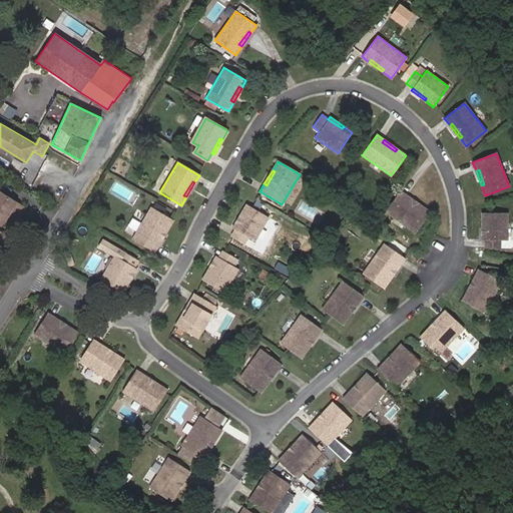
[(0,224),(2,225),(7,216),(16,222),(25,208),(0,191),(0,242),(5,235),(0,231),(0,224)]
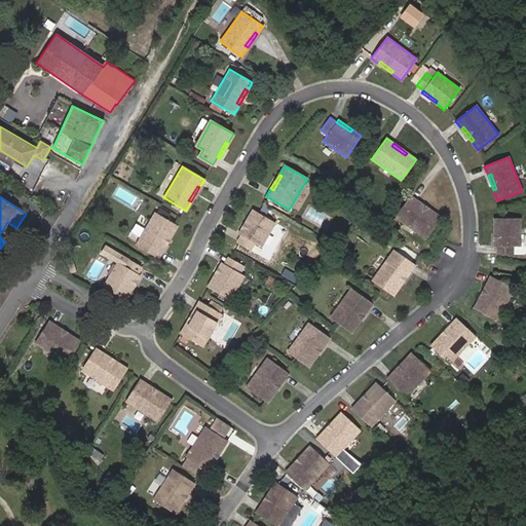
[(411,196),(396,218),(425,238),(441,217),(431,211),(429,214),(416,203),(418,201),(411,196)]
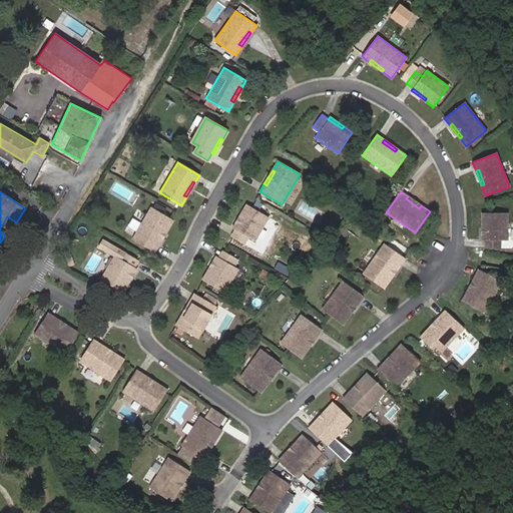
[(408,196),(406,198),(419,208),(421,205),(408,196)]
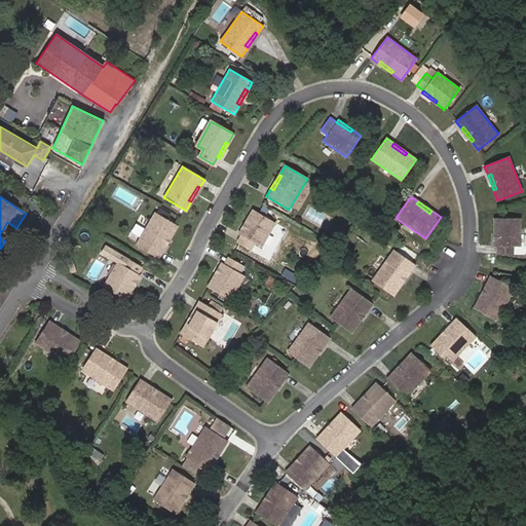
[(261,247),(275,223),(253,210),(248,219),(250,220),(241,235),(236,242),(251,250),(255,242),(261,247)]
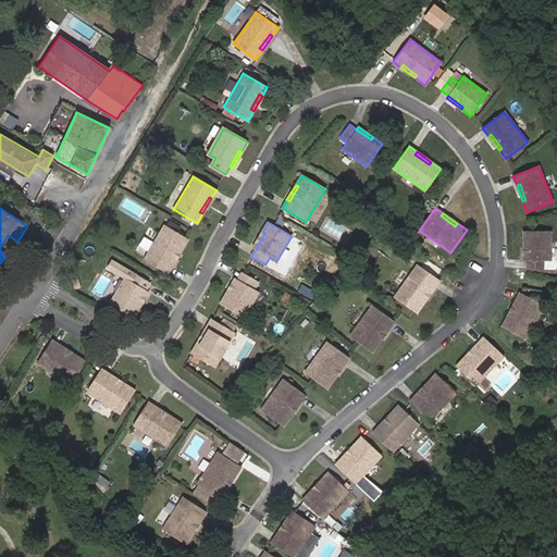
[(163,225),(145,259),(169,273),(173,264),(170,262),(178,247),(182,249),(187,239),(163,225)]
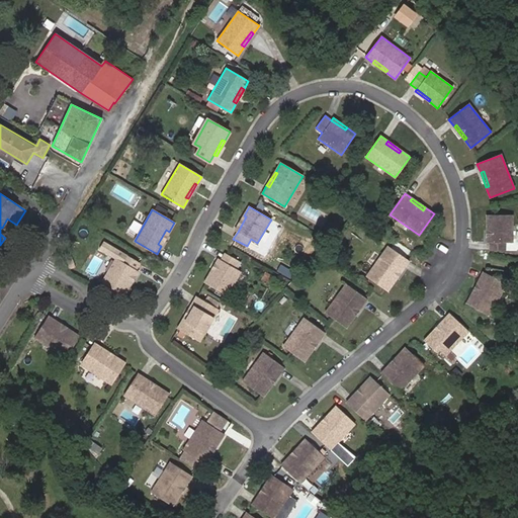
[(512,243),(512,214),(487,214),(487,226),(490,226),(490,243),(490,251),(505,251),(505,242),(512,243)]
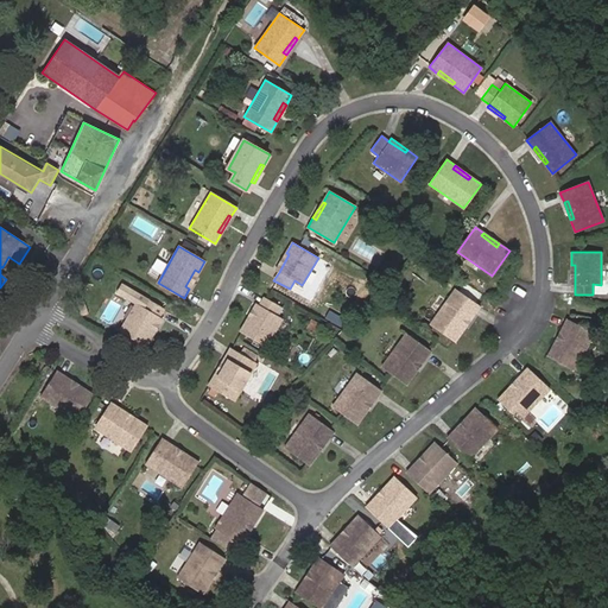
[(279,272),(289,254),(286,253),(276,270),(279,272)]
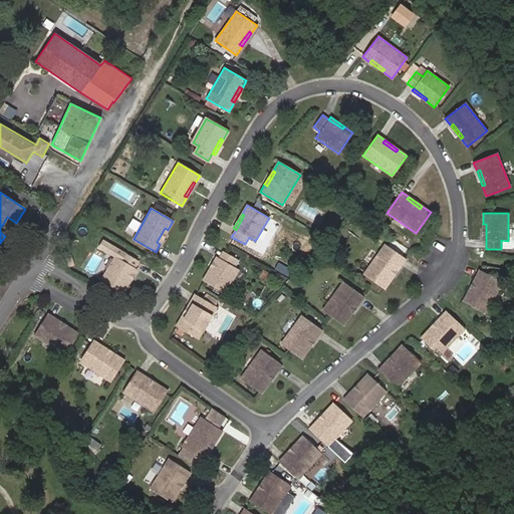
[(165,228),(157,242),(160,244),(168,230),(165,228)]
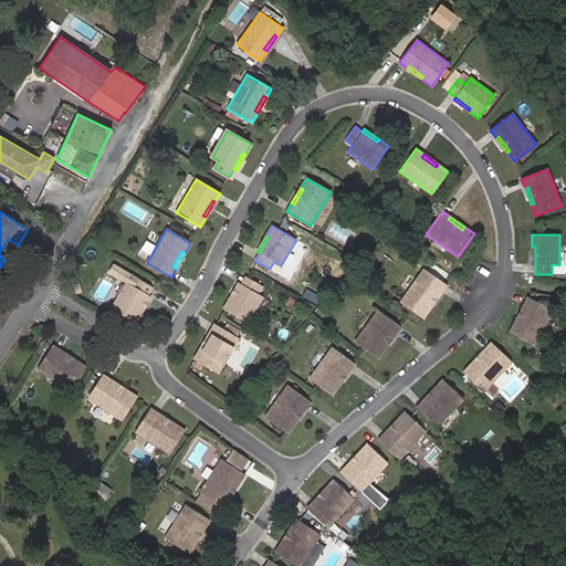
[(447,286),(423,270),(400,302),(423,317),(430,308),(427,306),(438,292),(440,294),(447,286)]
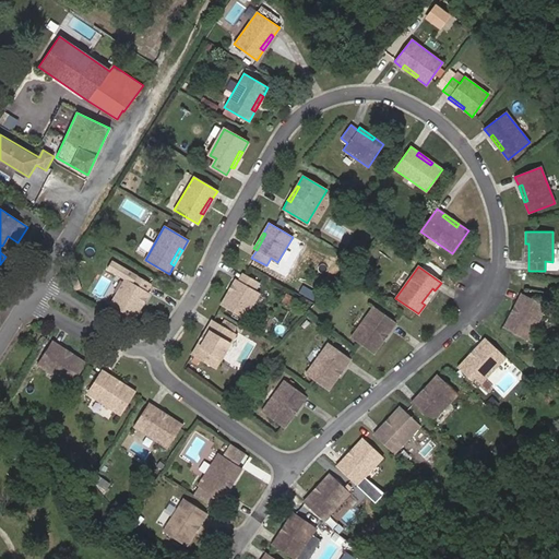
[(221,305),(245,319),(260,293),(252,289),(257,281),(244,273),(238,281),(229,297),(226,295),(221,305)]
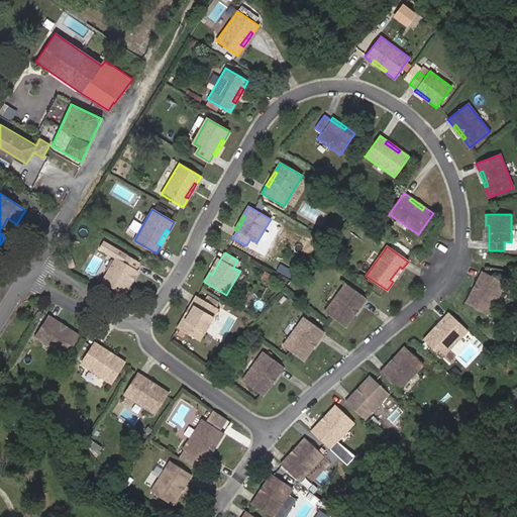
[(116,257),(102,282),(124,295),(129,286),(126,284),(135,270),(139,263),(126,254),(122,262),(116,257)]
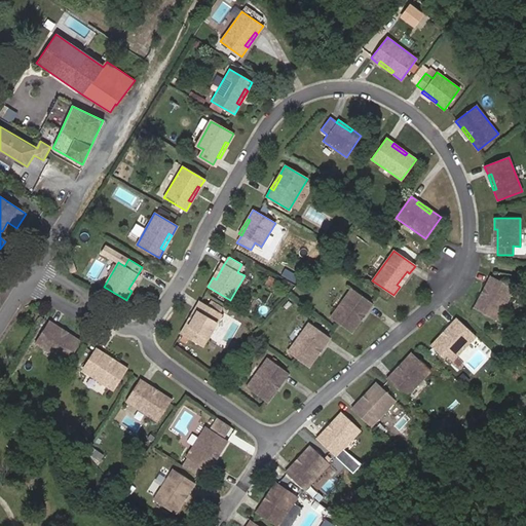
[(213,277),(216,279),(224,264),(222,262),(213,277)]
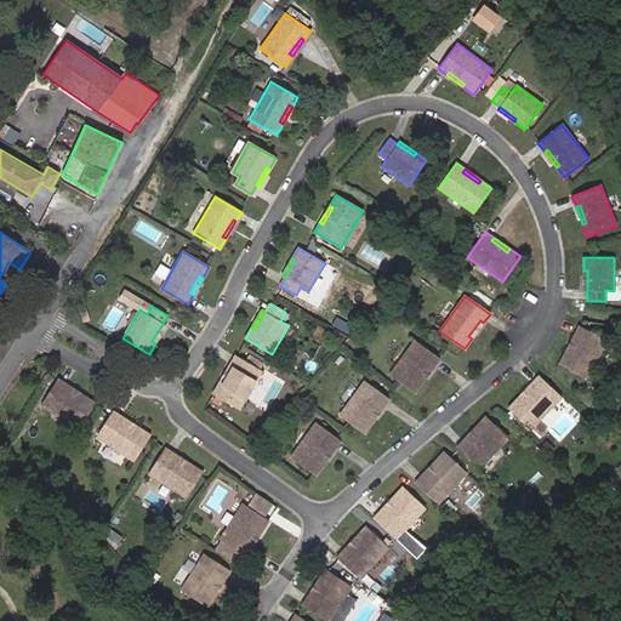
[(483,323),(480,320),(468,336),(472,339),(483,323)]
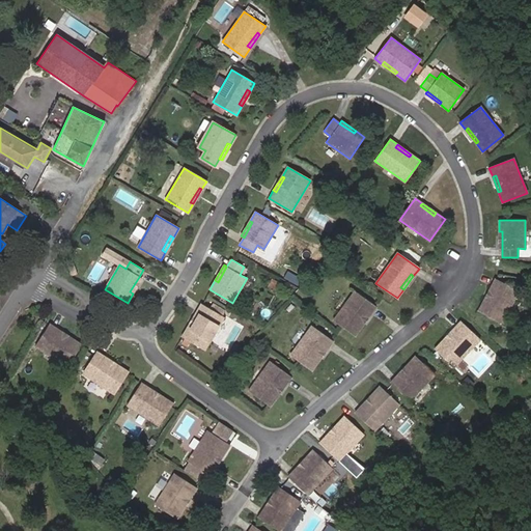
[(139,277),(130,291),(133,294),(142,278),(139,277)]
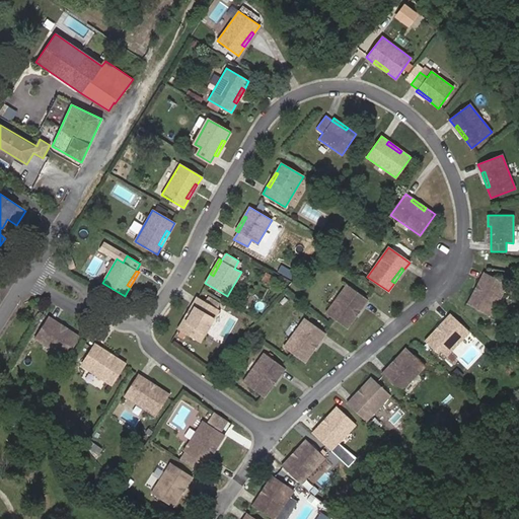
[(491,316),(507,284),(484,272),(480,280),(483,282),(475,296),(472,295),(467,304),(491,316)]
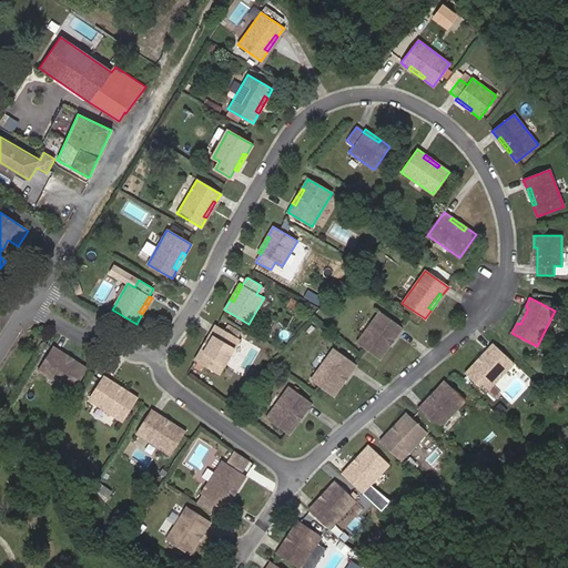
[(287,298),(284,307),(296,312),(300,303),(287,298)]
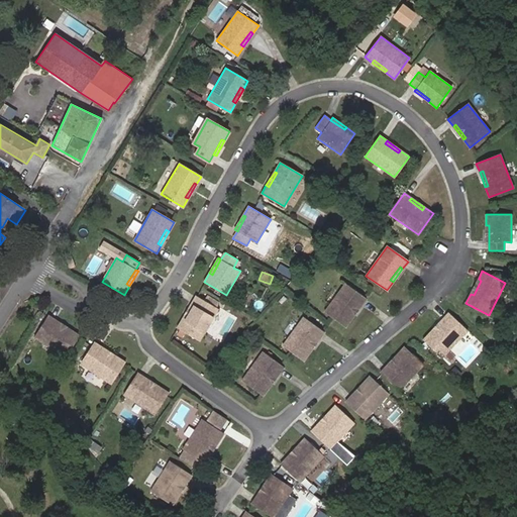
[(474,295),(481,281),(479,279),(471,294),(474,295)]
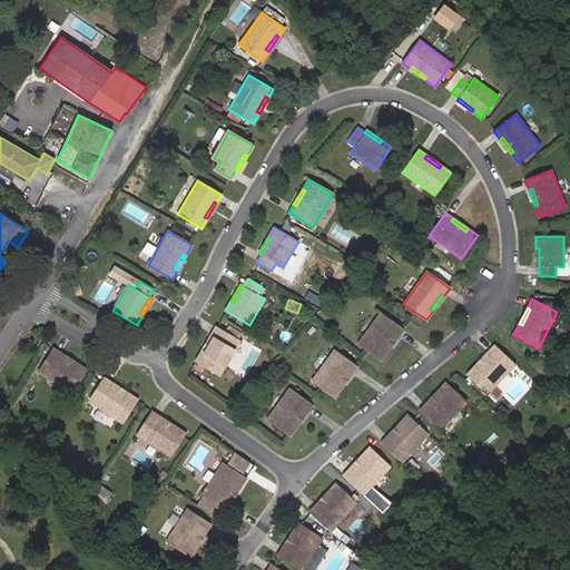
[(403,328),(381,312),(357,344),(381,361),(387,352),(384,350),(395,335),(397,336),(403,328)]
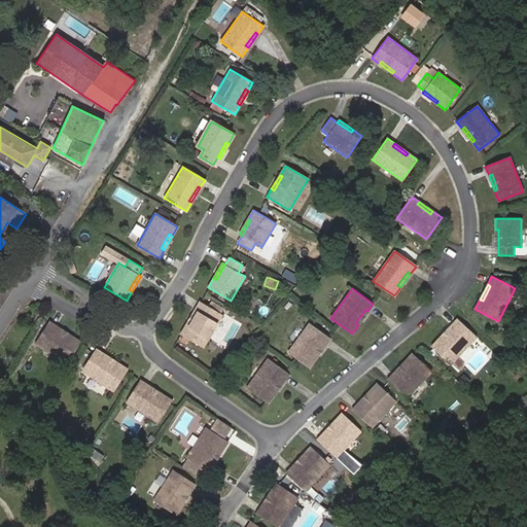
[(204,347),(221,315),(199,302),(195,310),(198,312),(189,326),(186,324),(180,334),(204,347)]
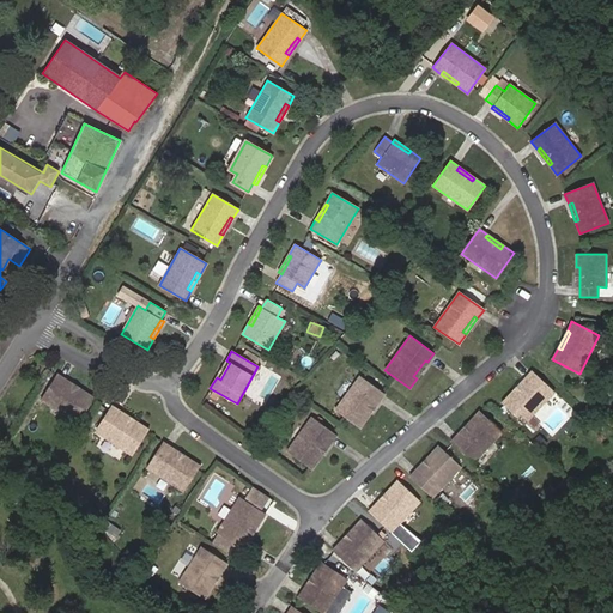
[(220,380),(230,363),(226,360),(217,377),(220,380)]
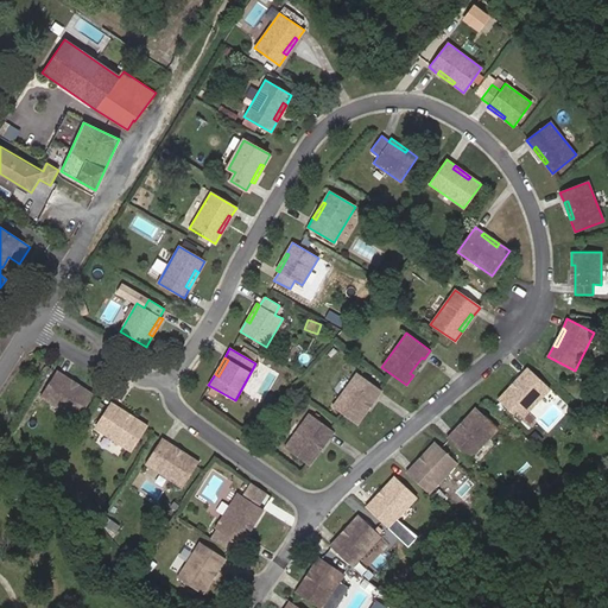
[(424,359),(422,358),(410,373),(413,375),(424,359)]
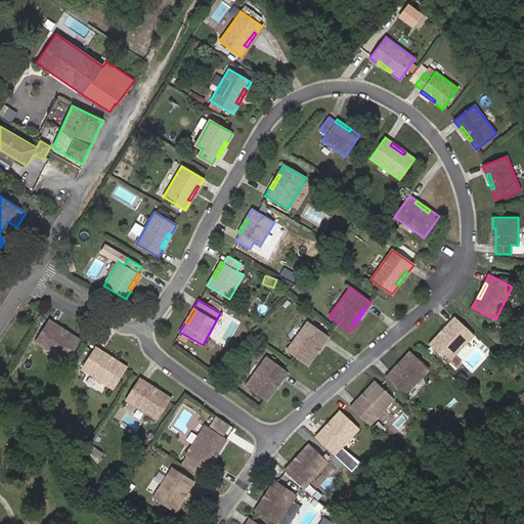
[(448,361),(473,336),(454,317),(448,324),(450,326),(439,339),(436,336),(429,344),(448,361)]
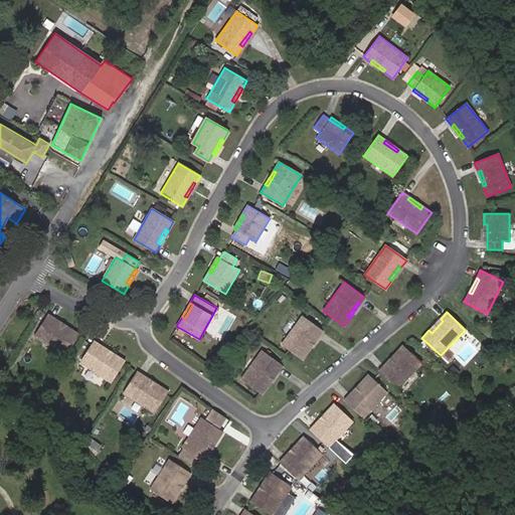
[(48,315),(34,336),(64,355),(78,334),(69,328),(67,331),(54,322),(56,319),(48,315)]
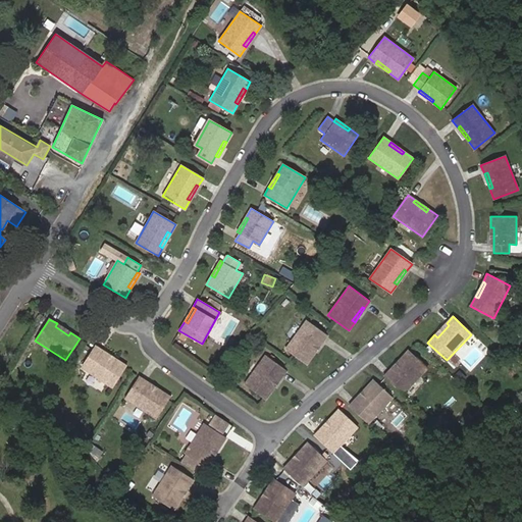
[(327,335),(306,320),(285,350),(306,365),(312,356),(309,355),(319,341),(322,343),(327,335)]
